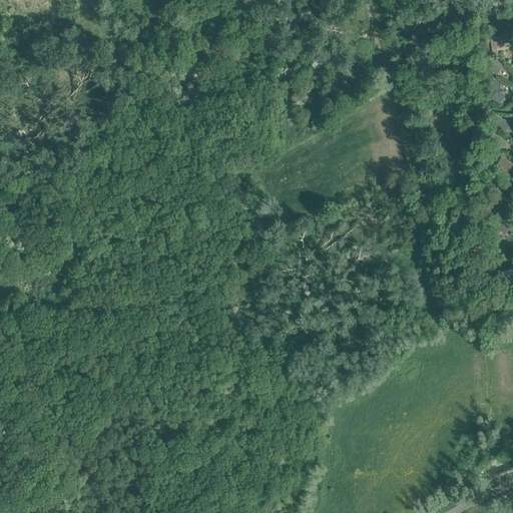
[(490,37),(492,51),(497,50),(496,45),(509,43),(508,32),(500,32),(500,36),(490,37)]
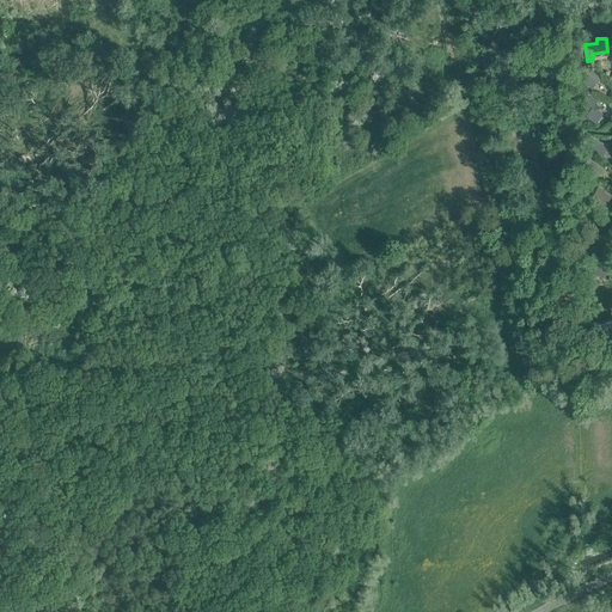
[(585,66),(576,74),(592,89),(600,80),(585,66)]
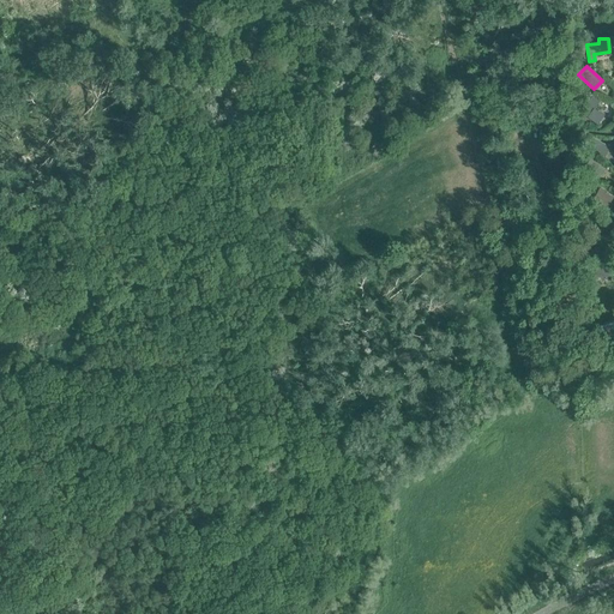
[(583,114),(599,125),(605,116),(595,109),(600,101),(593,96),(584,107),(587,109),(583,114)]
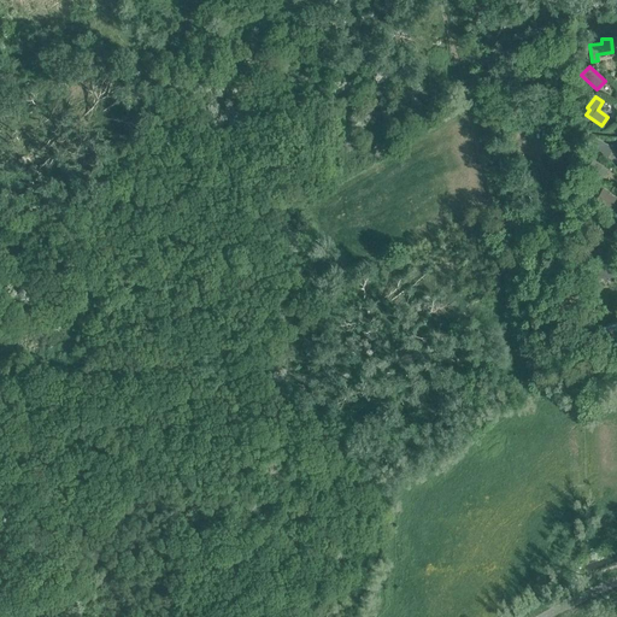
[(613,148),(605,144),(595,139),(591,147),(605,156),(607,158),(613,148)]
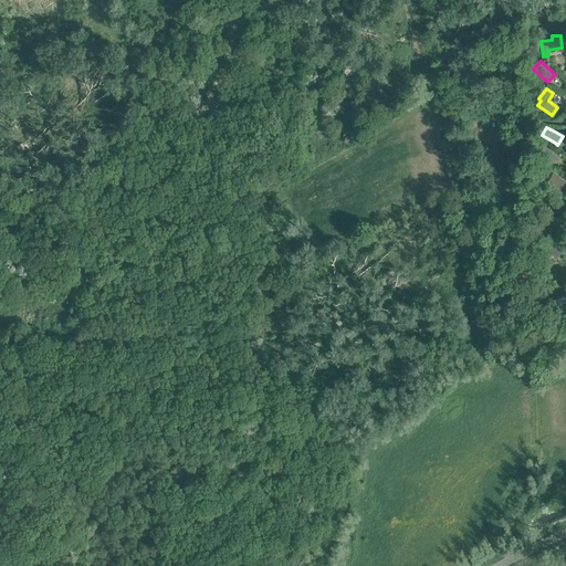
[(551,164),(554,163),(558,157),(548,150),(544,147),(538,156),(551,164)]
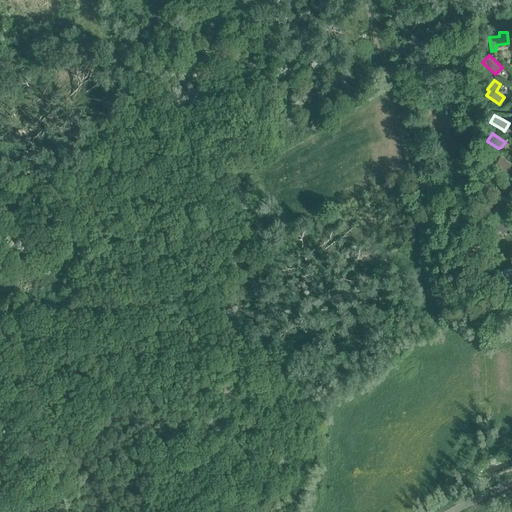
[(506,174),(511,164),(504,161),(505,159),(501,157),(495,168),(506,174)]
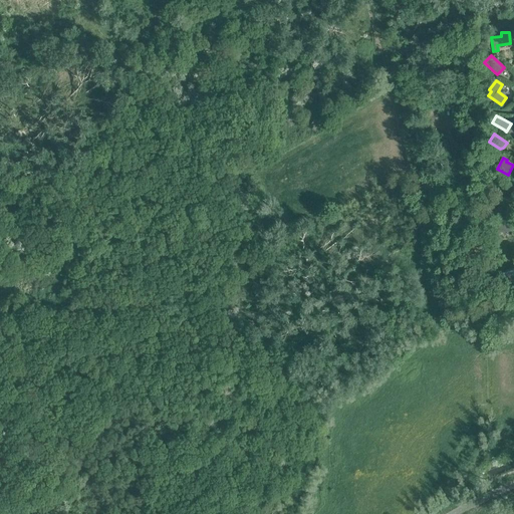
[(497,233),(498,233),(513,231),(512,222),(491,224),(492,233),(492,239),(497,239),(497,233)]
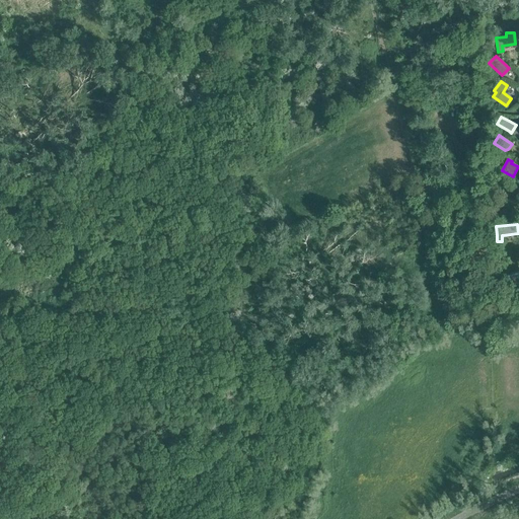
All buildings are outlined.
